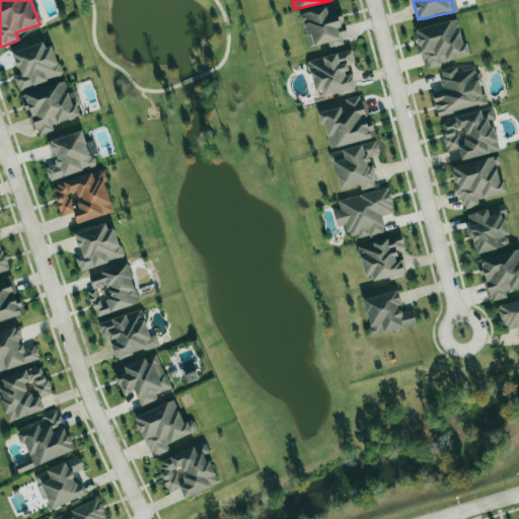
[(338,5),(300,14),(309,48),(327,43),(329,48),(347,44),(338,5)]
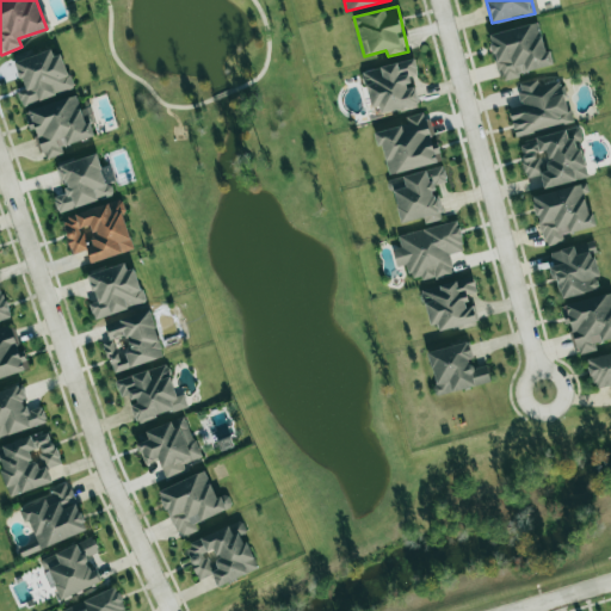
[(489,34),(499,79),(549,68),(541,23),(489,34)]
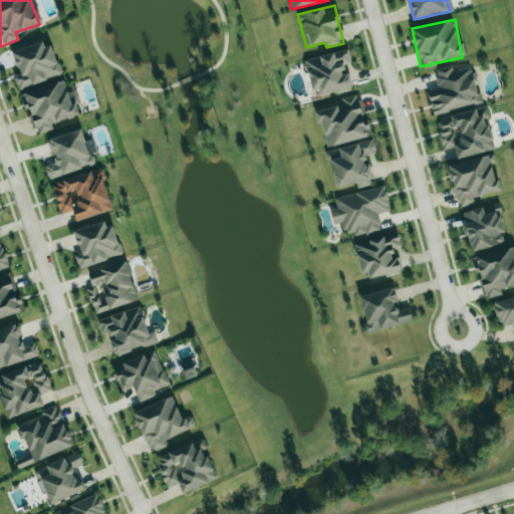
[(19,90),(60,74),(47,39),(12,53),(20,74),(14,76),(19,90)]
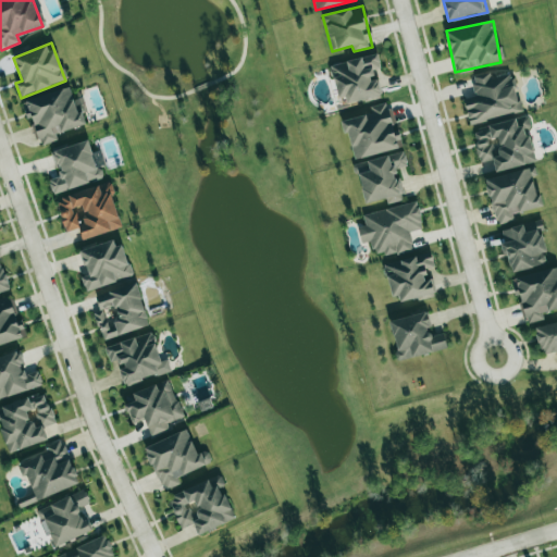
[(332,65),(341,106),(382,97),(378,79),(374,79),(372,71),(381,69),(378,54),(332,65)]
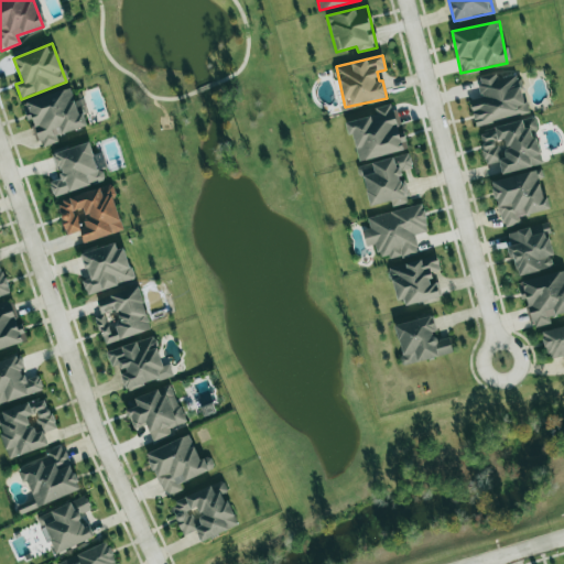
[(476,126),(528,114),(518,74),(497,78),(496,73),(477,77),(481,97),(469,100),(476,126)]
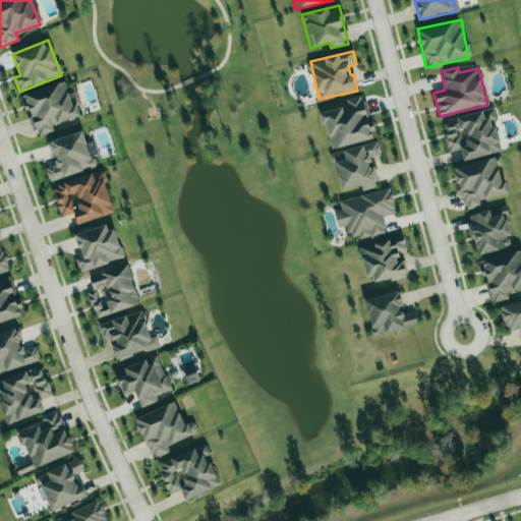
[(52,126),(78,118),(67,81),(20,96),(25,111),(29,110),(37,136),(54,131),(52,126)]
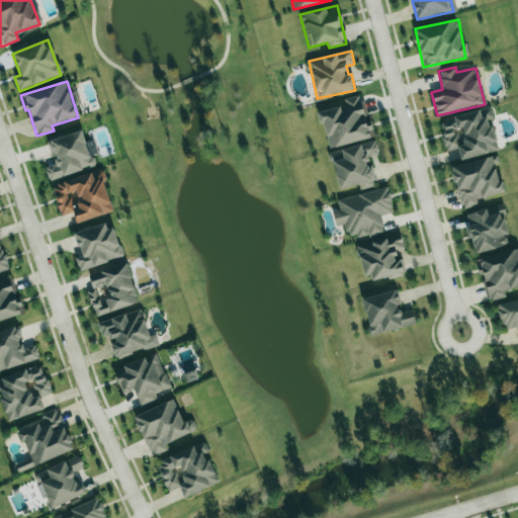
[(345,105),(317,112),(319,124),(323,123),(329,148),(372,138),(362,95),(343,99),(345,105)]
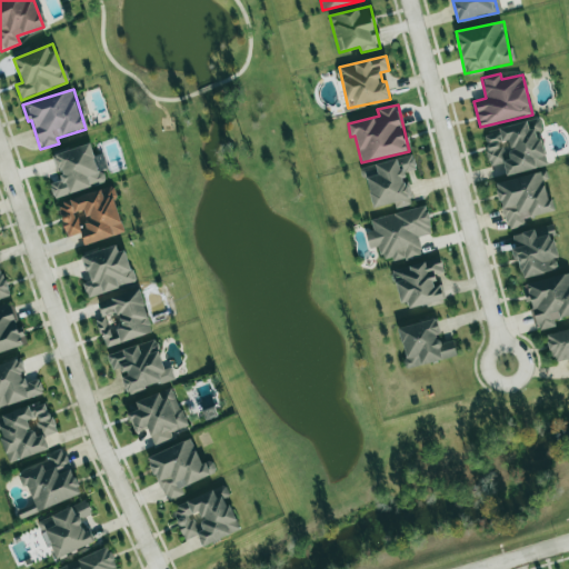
[(547,166),(539,132),(542,132),(539,119),(482,132),(490,166),(503,163),(506,176),(547,166)]
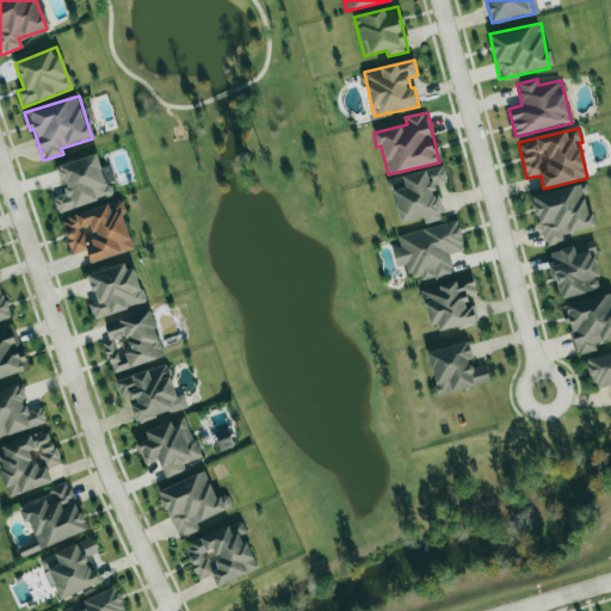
[(57,165),(65,193),(54,197),(57,211),(110,198),(98,154),(57,165)]
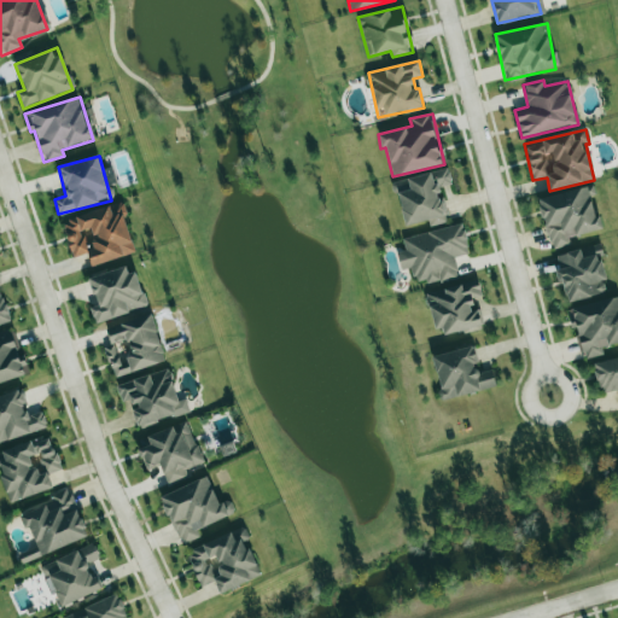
[(403,226),(429,221),(430,226),(448,222),(443,196),(441,197),(438,187),(452,185),(448,169),(395,181),(403,226)]
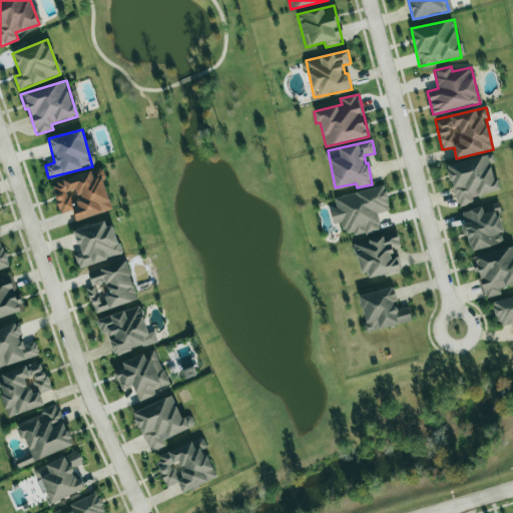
[(447,164),(456,207),(473,203),(472,196),(498,191),(492,163),(494,162),(492,154),(447,164)]
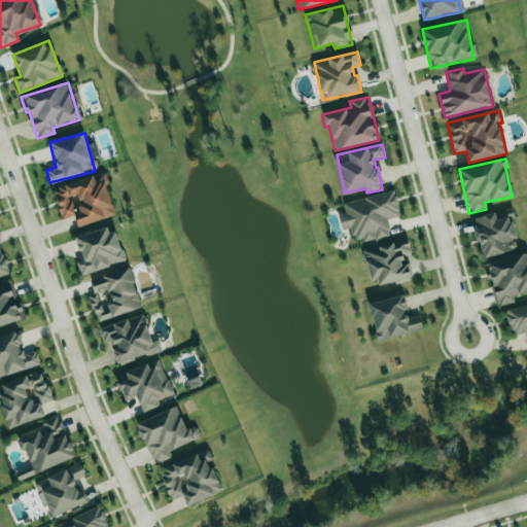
[(53,187),(62,220),(75,216),(78,226),(115,216),(104,173),(53,187)]
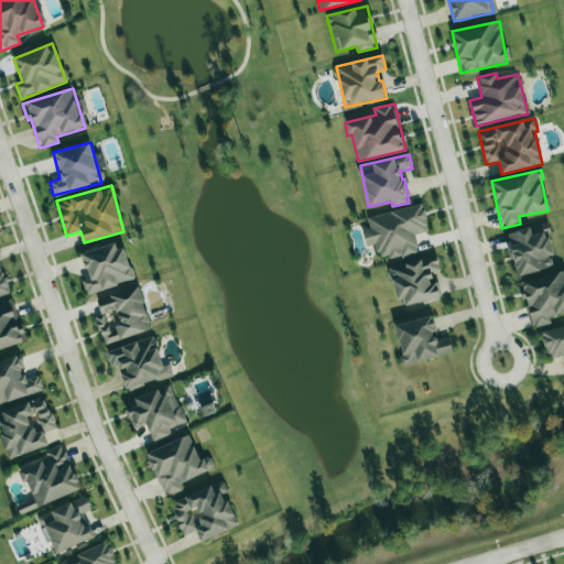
[(367,217),(369,228),(361,230),(366,247),(376,245),(379,261),(418,252),(414,235),(429,231),(422,205),(367,217)]
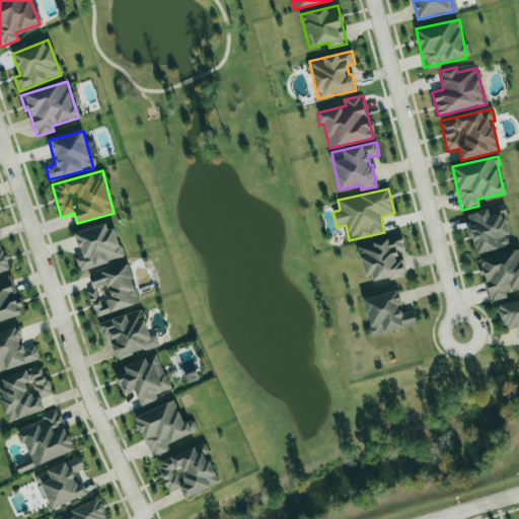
[(511,245),(502,206),(465,214),(474,253),(511,245)]
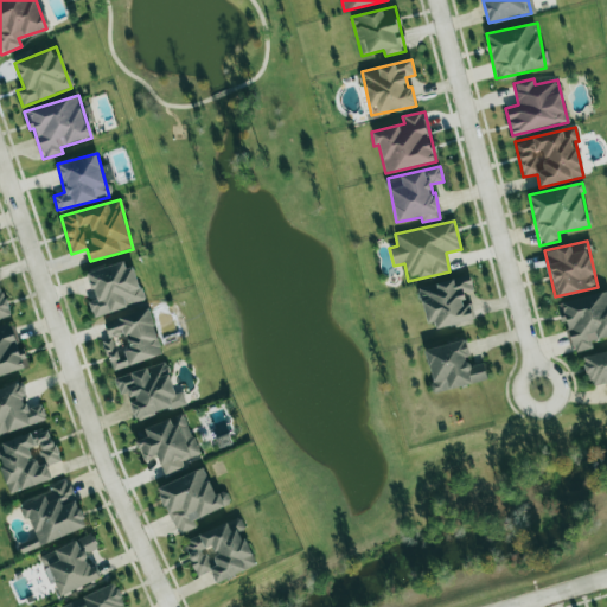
[(93,318),(145,301),(134,267),(126,269),(123,262),(87,273),(95,300),(88,302),(93,318)]
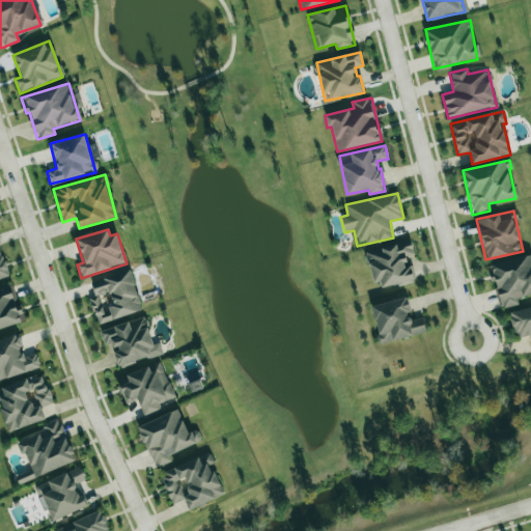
[(366,251),(376,289),(414,280),(409,256),(414,255),(411,241),(366,251)]
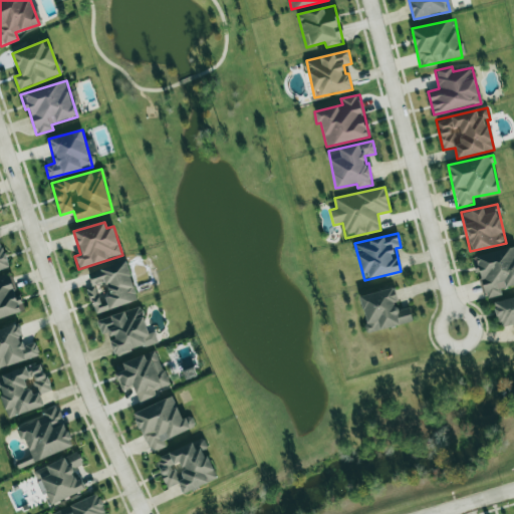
[(0,270),(9,268),(1,242),(0,242),(0,270)]
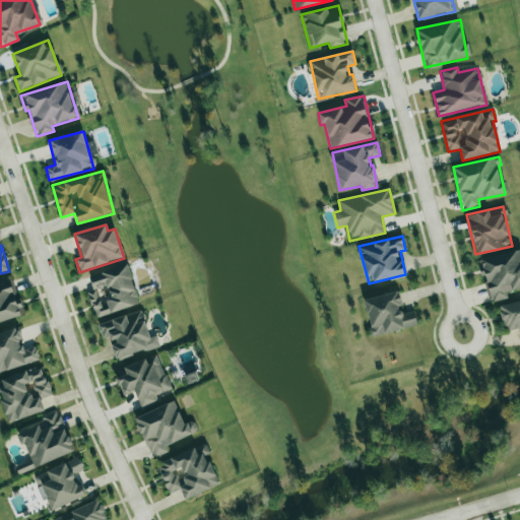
[(519,288),(519,250),(479,259),(490,303),(507,299),(506,291),(519,288)]
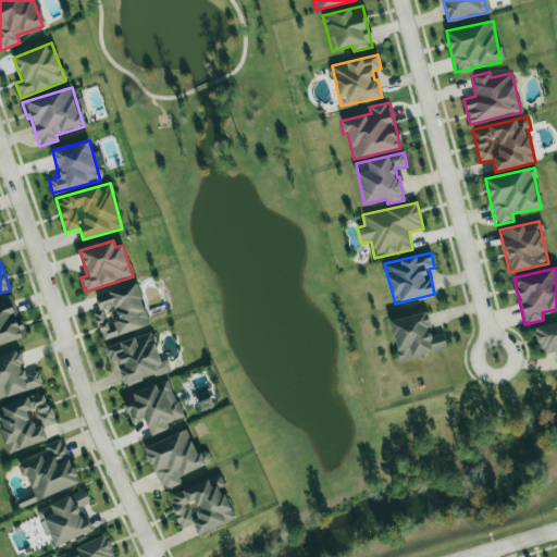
[(95,296),(99,310),(94,312),(102,339),(149,325),(137,283),(95,296)]
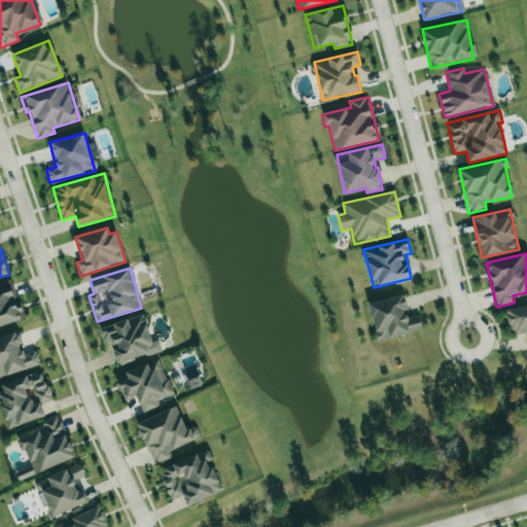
[(0,326),(24,320),(12,282),(0,285),(0,326)]
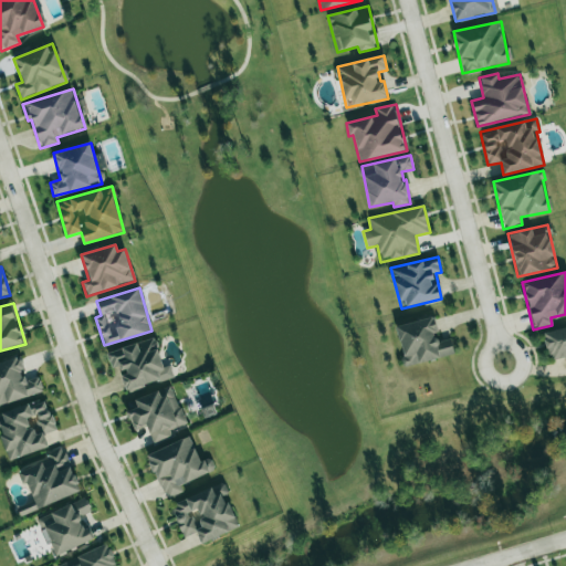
[(395,326),(405,367),(454,355),(450,338),(440,341),(433,317),(395,326)]
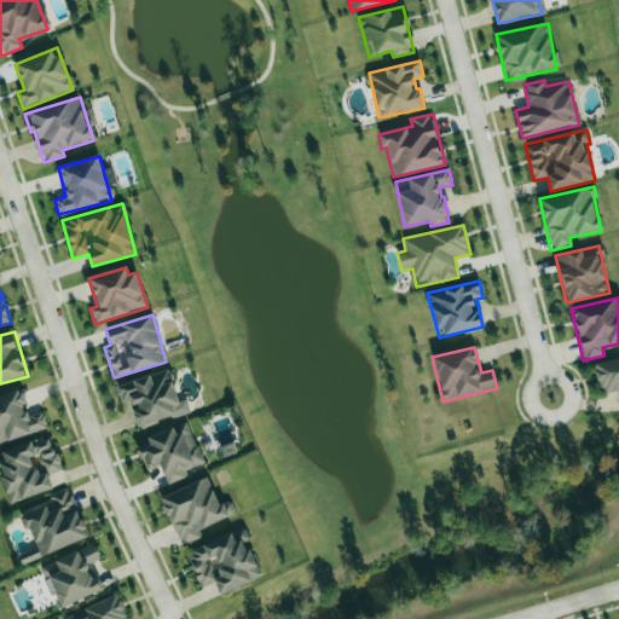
[(618,357),(594,364),(601,395),(618,391),(618,357)]
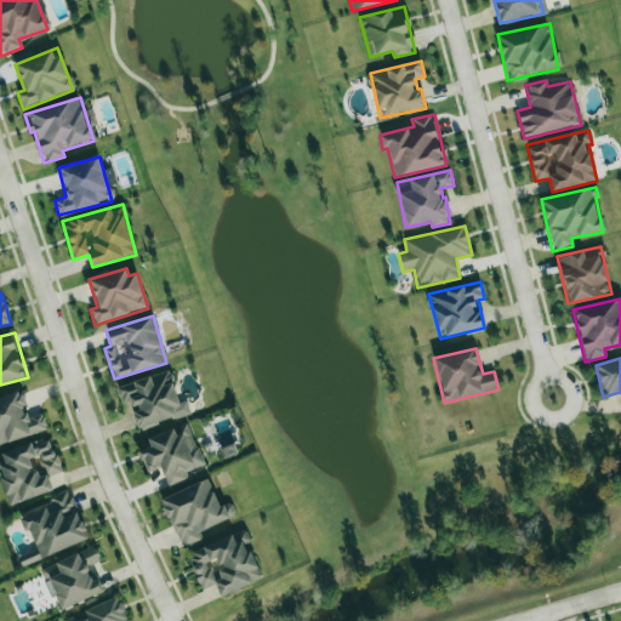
[(117,386),(121,404),(130,402),(137,429),(191,415),(187,400),(178,403),(170,371),(117,386)]
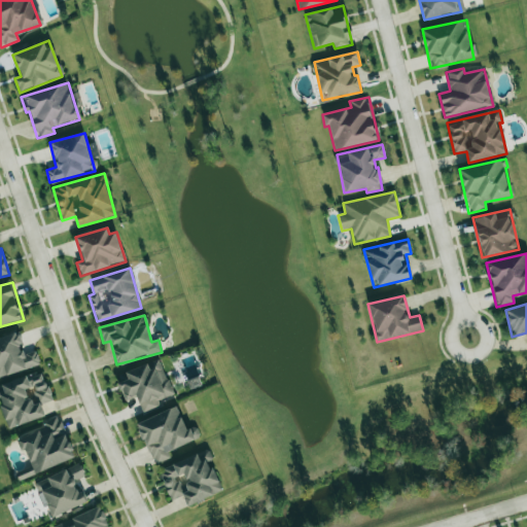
[(0,377),(40,365),(36,351),(24,354),(18,332),(0,337),(0,377)]
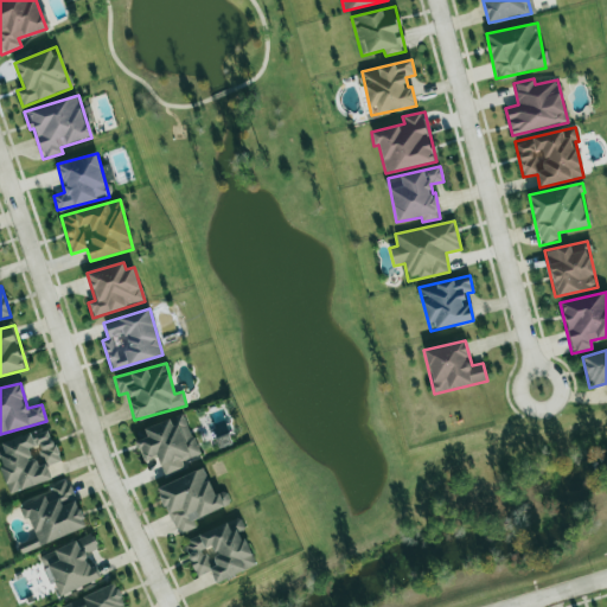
[(144,428),(147,438),(136,441),(144,462),(158,458),(164,475),(184,468),(181,461),(198,455),(185,414),(144,428)]
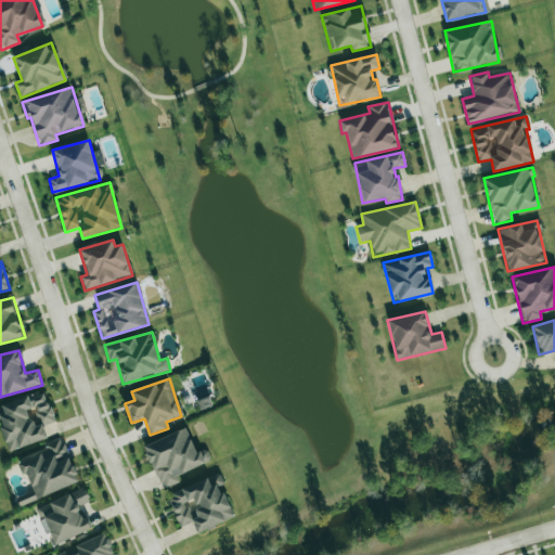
[(0,425),(9,451),(48,438),(43,426),(55,423),(44,390),(0,404),(0,425)]
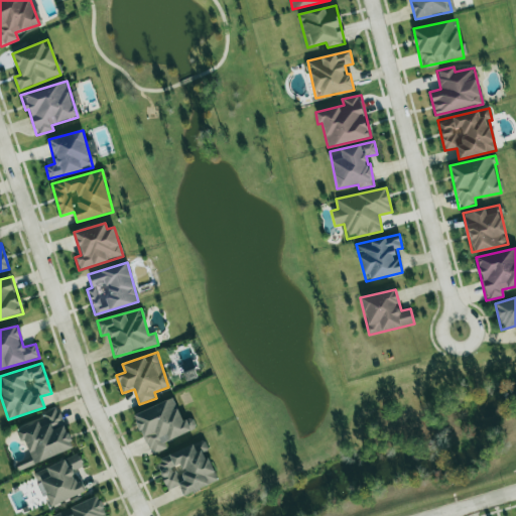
[(133,414),(150,456),(167,448),(164,441),(197,428),(191,417),(182,421),(173,398),(133,414)]
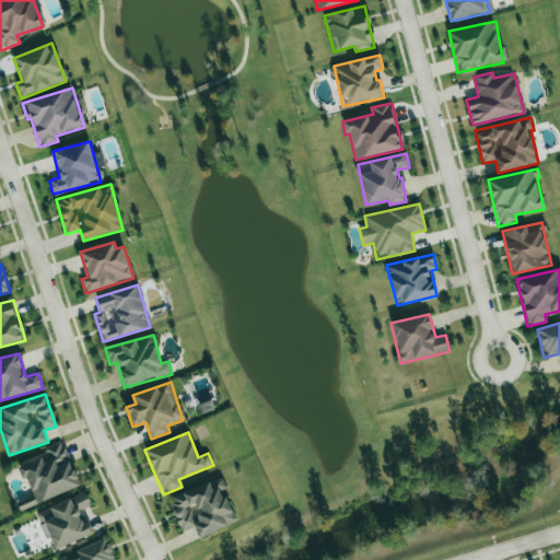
[(35,504),(80,487),(63,445),(19,462),(35,504)]
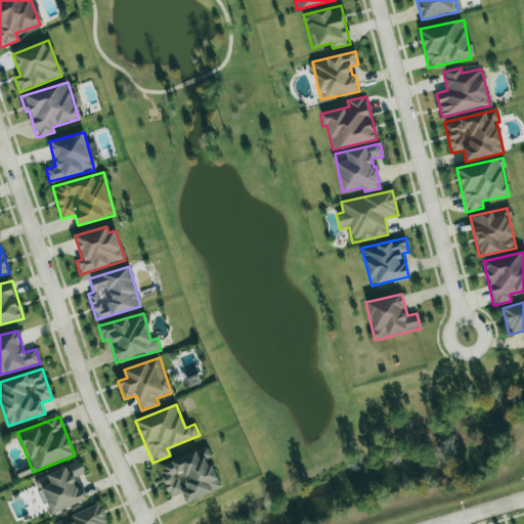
[(158,467),(169,498),(182,493),(185,504),(221,489),(209,459),(212,457),(208,448),(158,467)]
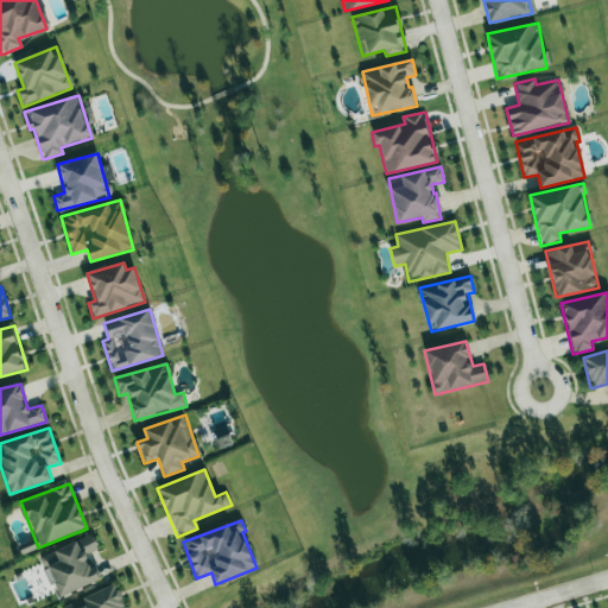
[(58,599),(101,580),(90,553),(99,550),(92,534),(40,557),(58,599)]
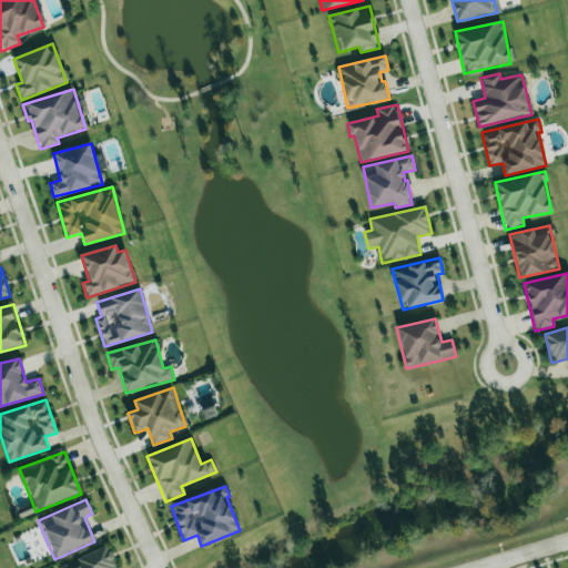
[(56,567),(117,567),(108,546),(56,567)]
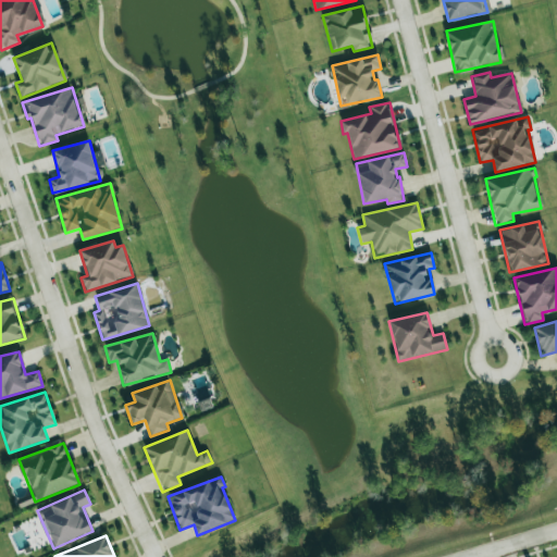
All buildings are outlined.
